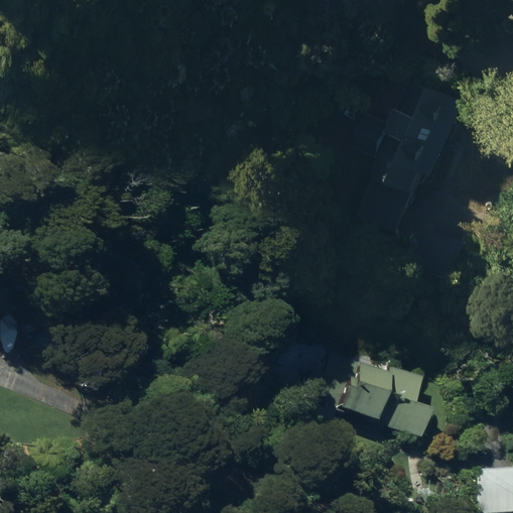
[(370,0),(390,13),(398,0),(370,0)]
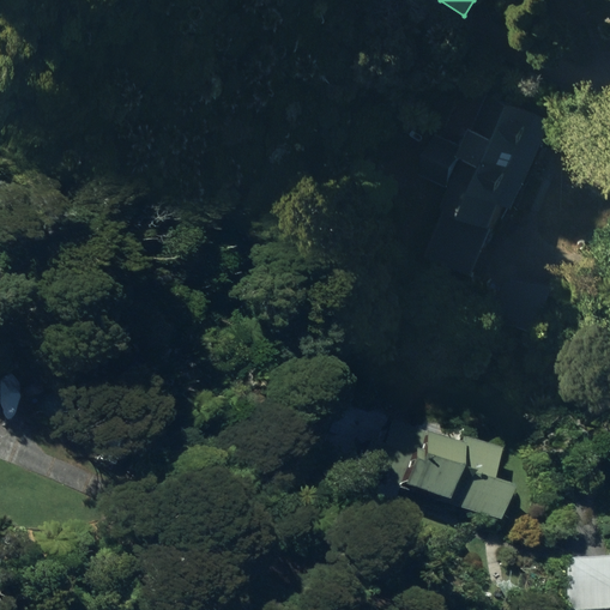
[(433,252),(476,270),(513,182),(527,188),(557,114),(494,89),(472,142),(440,128),(422,170),(456,183),(447,201),(452,205),(433,252)]
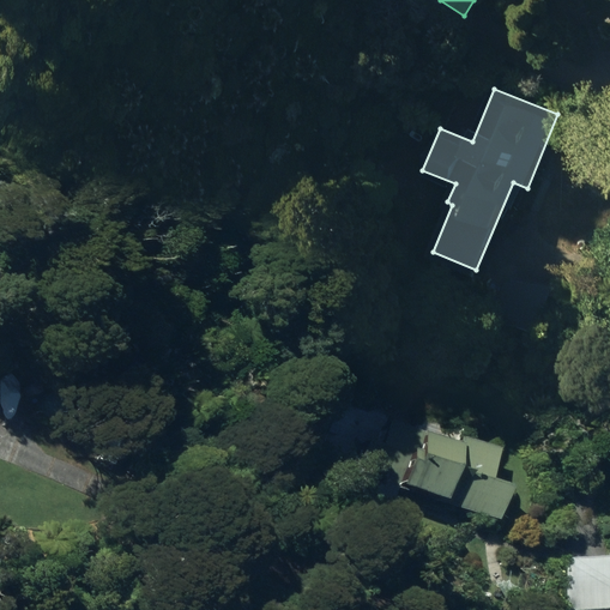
[(378,442),(368,469),(450,499),(450,495),(503,515),(515,484),(494,477),(505,448),(470,435),(466,445),(400,420),(390,447),(378,442)]
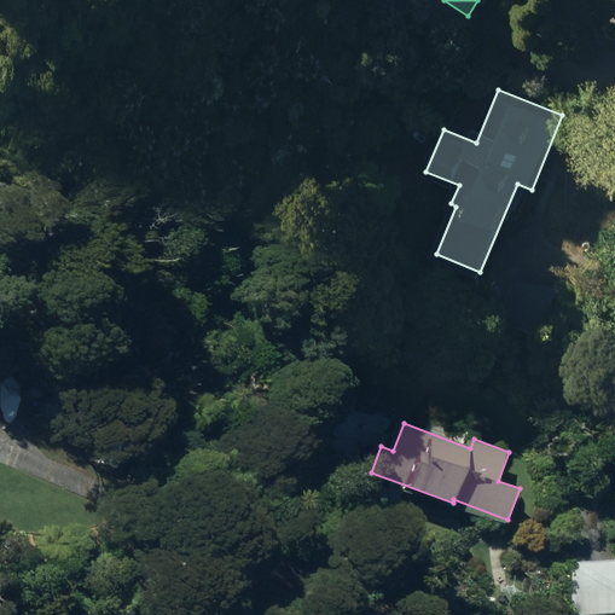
[(570,613),(614,614),(614,561),(572,558),(570,613)]
